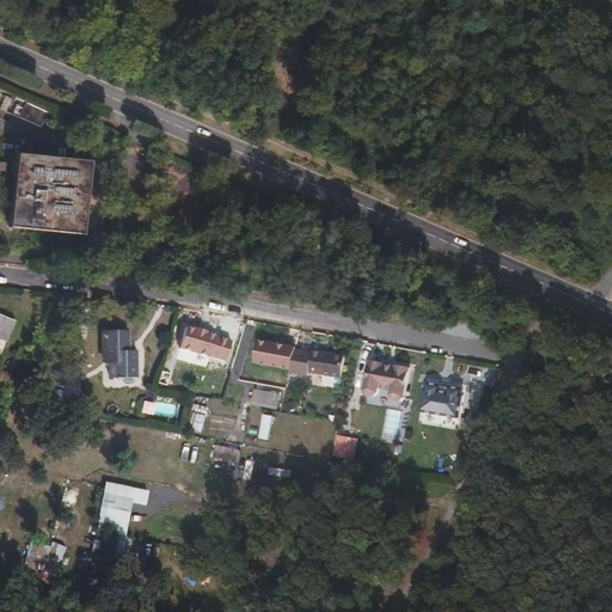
[(91,160),(19,153),(12,225),(84,232),(91,160)]
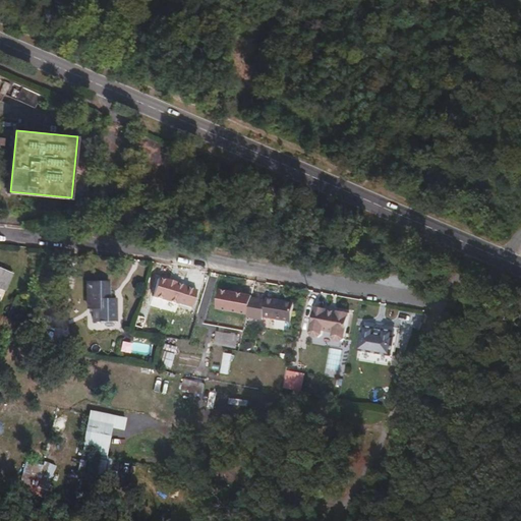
[(0,270),(0,288),(6,291),(13,275),(0,270)]
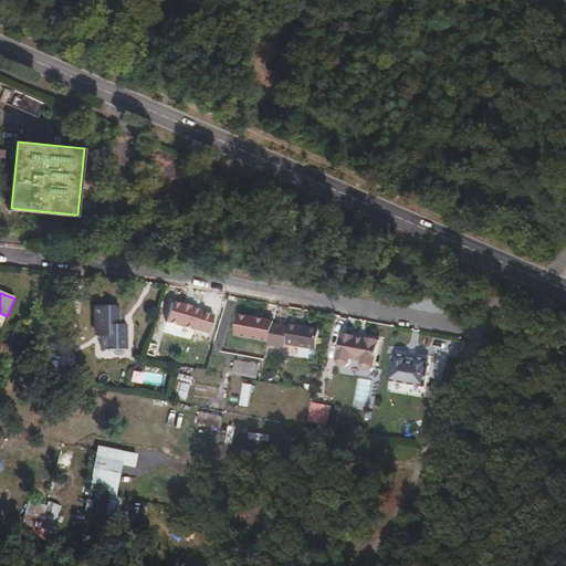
[(115,347),(122,322),(121,322),(119,303),(95,302),(95,314),(97,315),(97,333),(103,333),(102,346),(114,348),(115,347)]
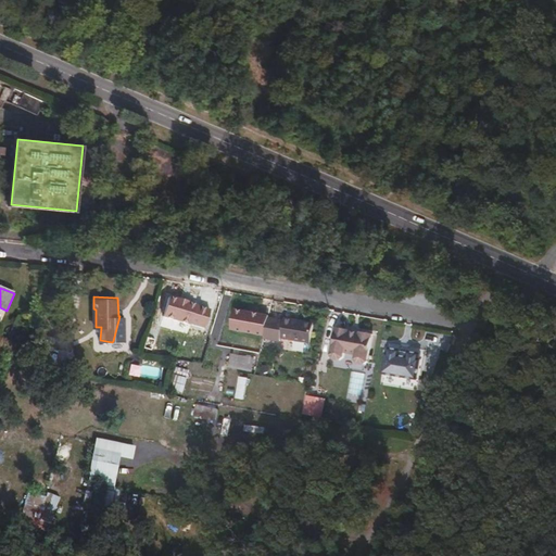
[(124,317),(119,316),(113,341),(124,341),(124,317)]
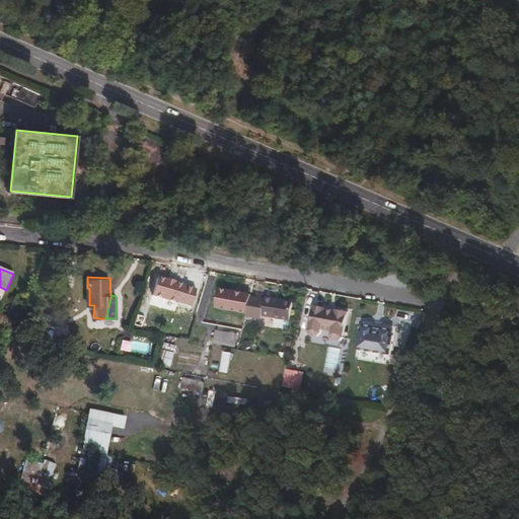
[(264,296),(263,316),(291,318),(292,298),(264,296)]
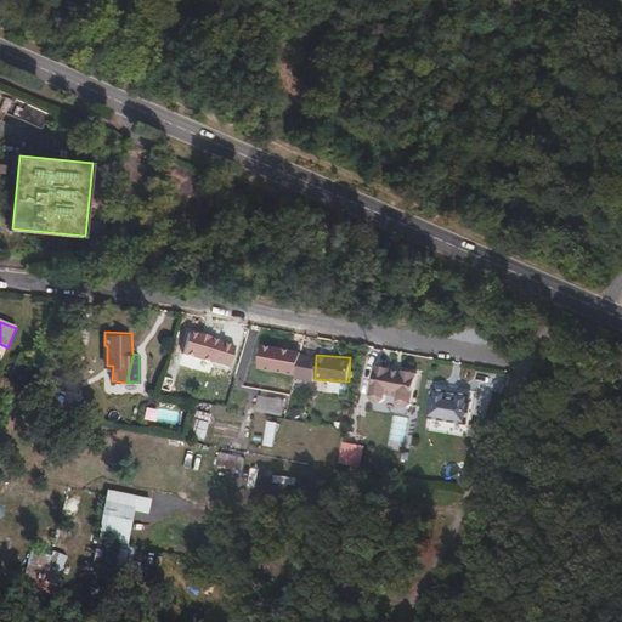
[(412,406),(417,371),(374,363),(368,399),(383,401),(384,393),(396,395),(395,403),(412,406)]
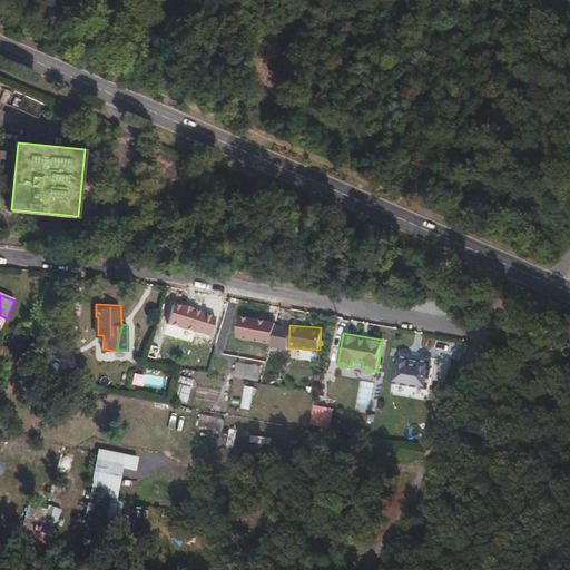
[(47,334),(41,351),(49,353),(55,337),(47,334)]
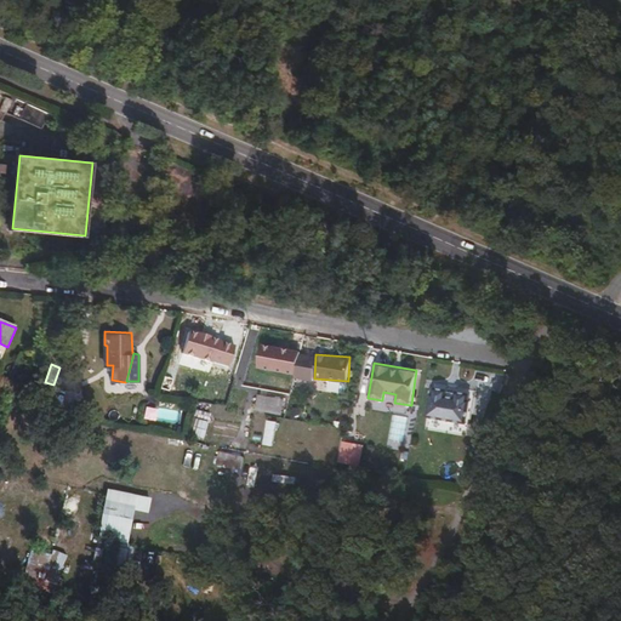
[(0,397),(9,402),(13,391),(7,388),(0,385),(0,397)]
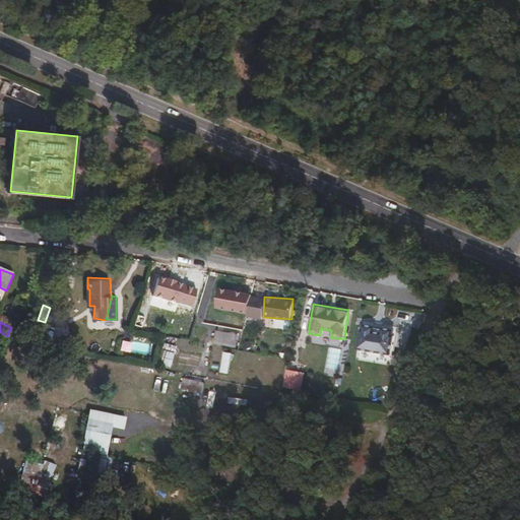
[(361,323),(356,346),(392,352),(396,329),(361,323)]
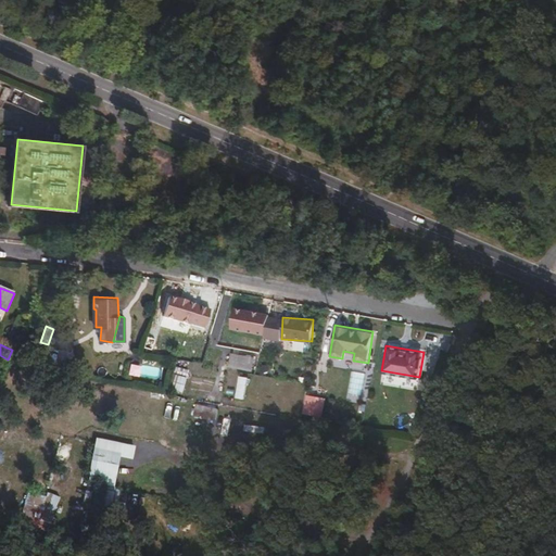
[(108,362),(49,348),(46,365),(104,378),(108,362)]
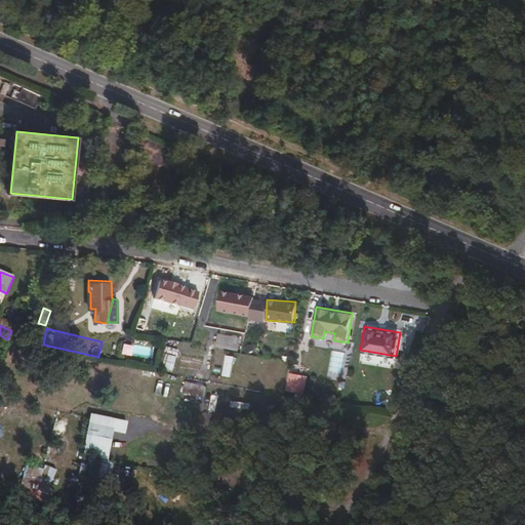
[(198,330),(195,340),(211,347),(214,339),(203,336),(204,331),(198,330)]
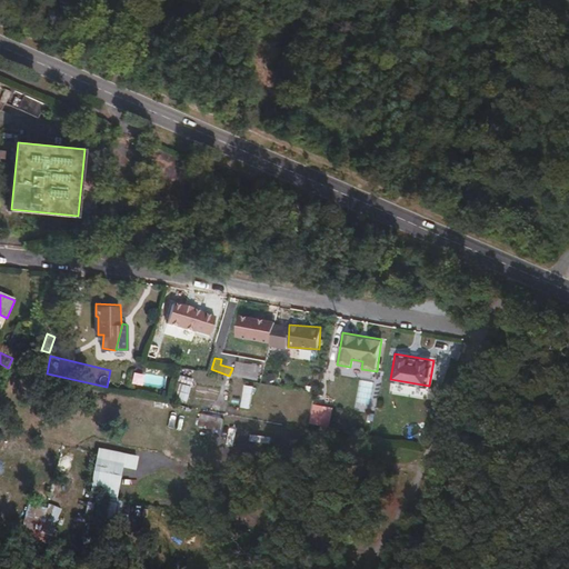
[(239,363),(237,375),(271,380),(275,362),(263,360),(261,367),(239,363)]
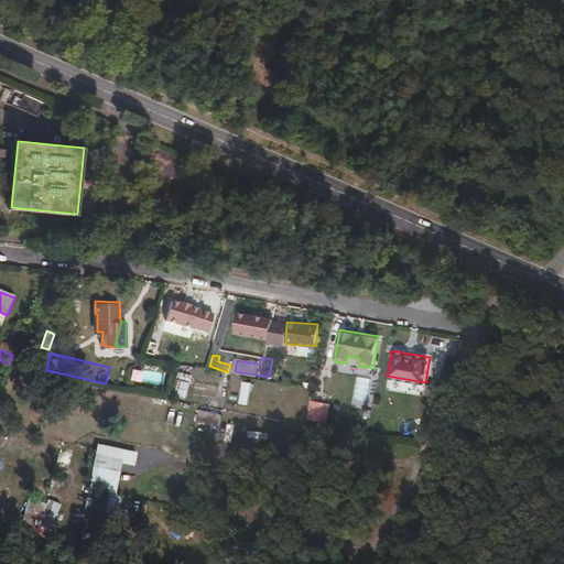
[(186,367),(181,366),(177,379),(191,381),(192,376),(185,373),(186,367)]
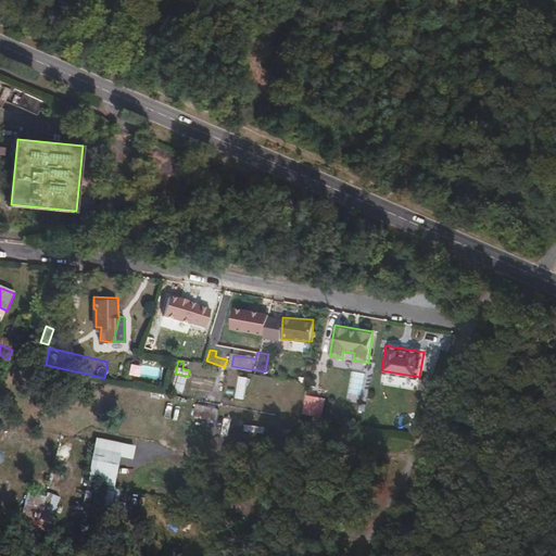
[(169,394),(176,396),(177,392),(184,393),(187,378),(174,375),(169,394)]
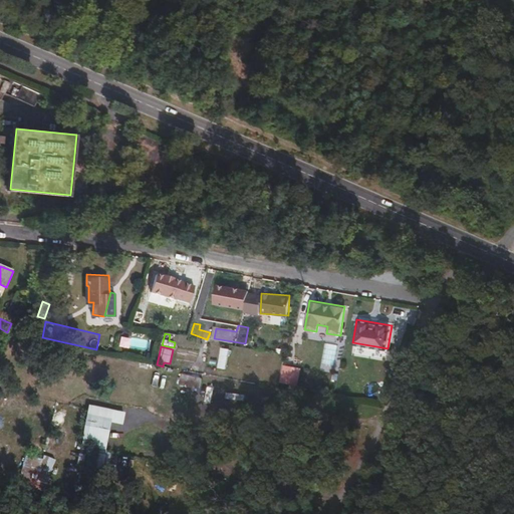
[(226,367),(228,348),(221,347),(219,366),(226,367)]
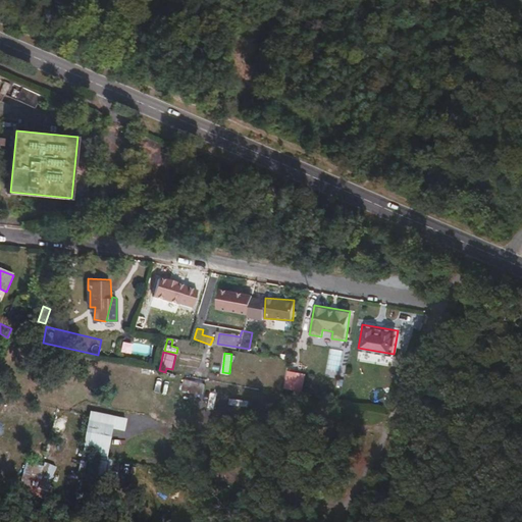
[(286,371),(285,389),(304,390),(305,372),(286,371)]
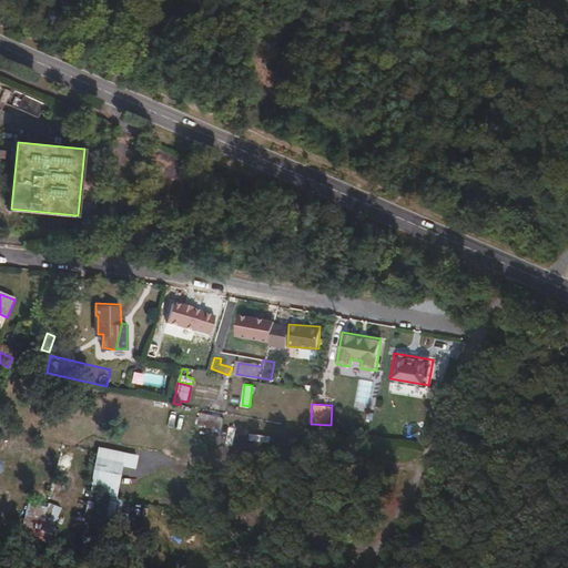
[(225,417),(203,413),(200,424),(222,429),(225,417)]
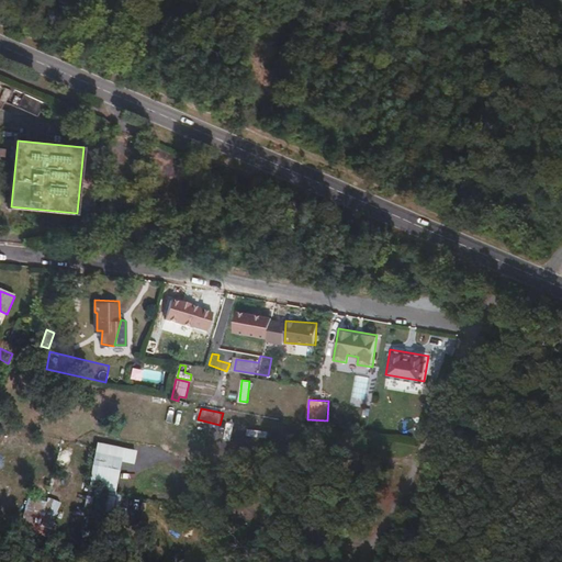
[(94,442),(87,486),(114,492),(120,461),(133,464),(135,449),(94,442)]
